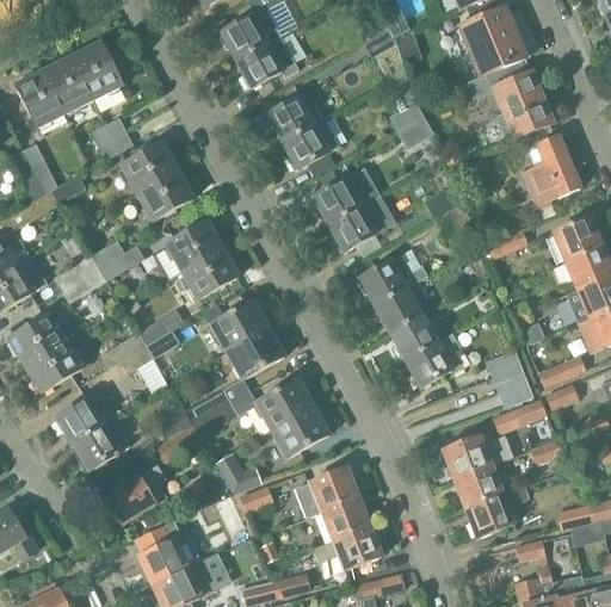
[(251,16),(220,33),(236,62),(279,37),(265,11),(285,0),(248,0),(246,1),(253,14),(251,16)]
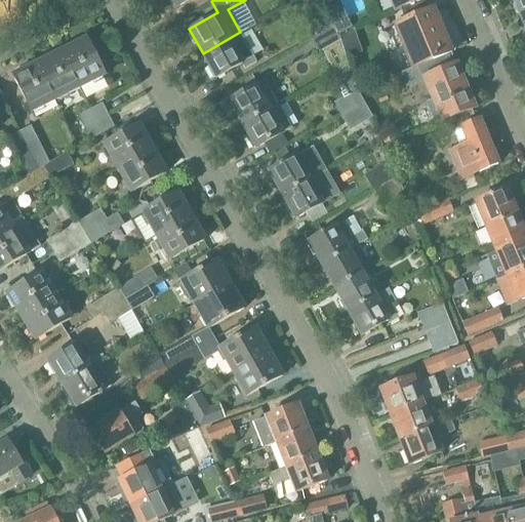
[(428,7),(425,0),(410,0),(400,4),(416,47),(407,51),(413,66),(447,51),(447,49),(448,49),(431,5),(428,7)]
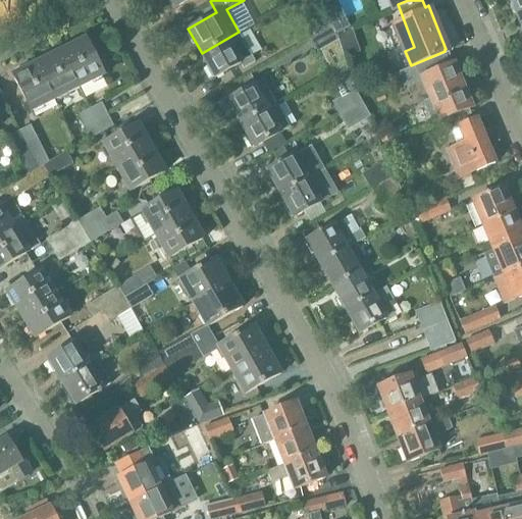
[(510,0),(519,20),(521,18),(521,0),(510,0)]
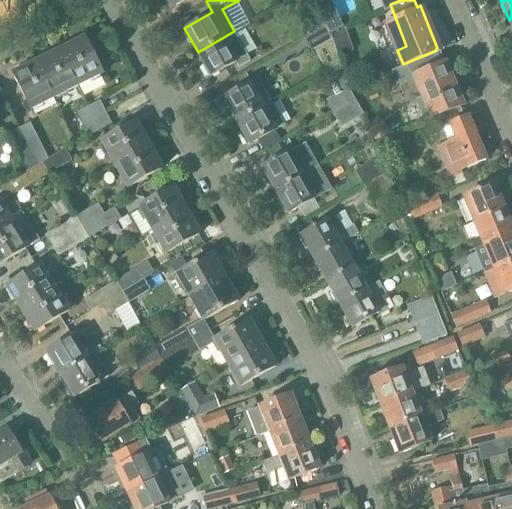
[(334,5),(320,11),(329,30),(343,24),(339,15),(334,5)]
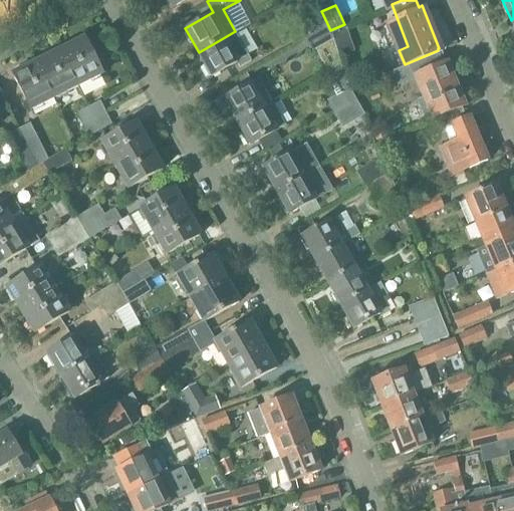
[(319,11),(296,24),(310,48),(332,36),(329,29),(319,11)]
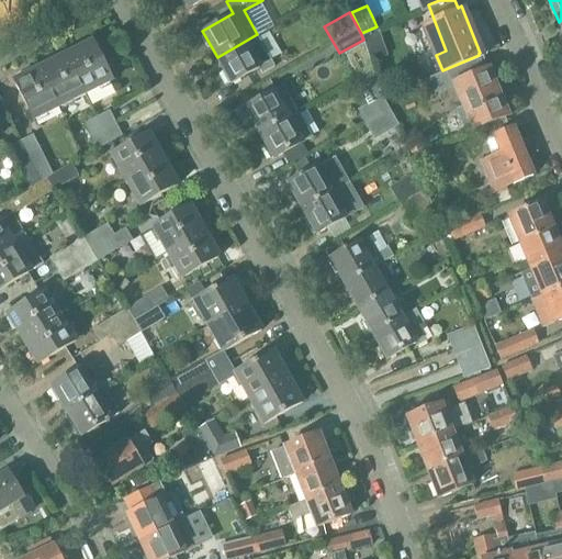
[(379,29),(362,34),(371,59),(386,54),(379,29)]
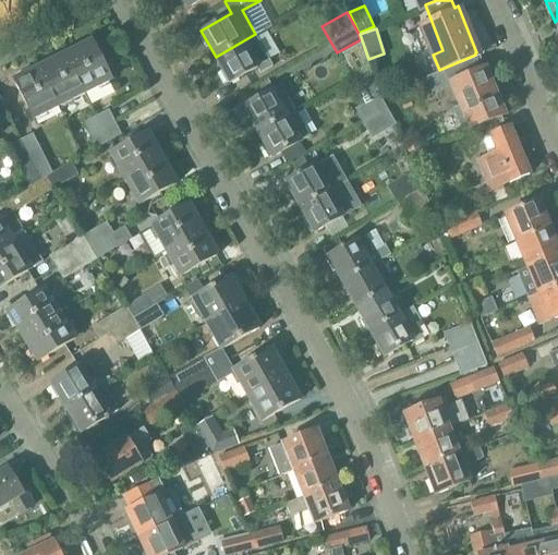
[(255,34),(216,57),(229,80),(230,81),(257,67),(261,72),(273,64),(255,34)]
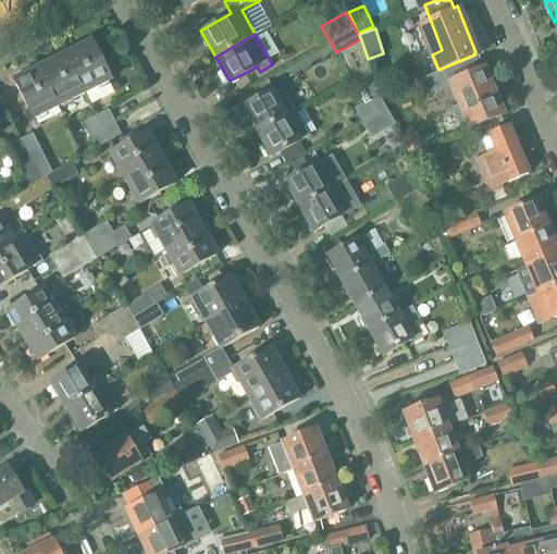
[(90,39),(89,38),(78,44),(79,45),(65,51),(85,91),(111,78),(91,39),(90,39)]
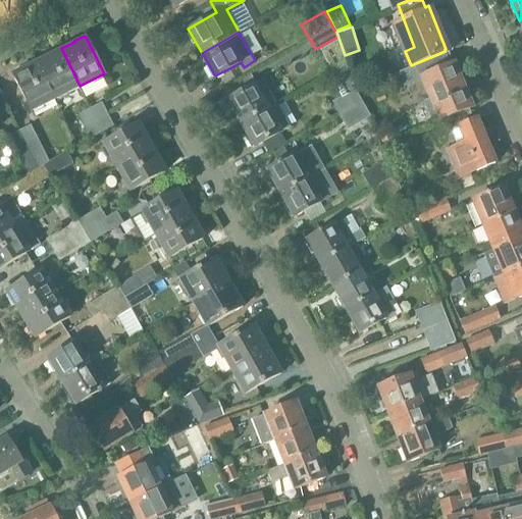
[(80,86),(61,48),(50,54),(49,53),(39,58),(40,59),(38,60),(55,97),(80,86)]
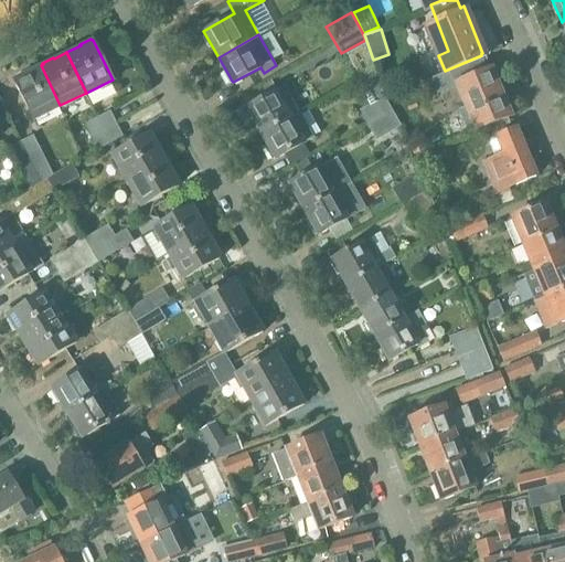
[(487,67),(481,55),(445,71),(450,85),(457,83),(465,104),(459,106),(469,129),(480,125),(507,115),(505,114),(509,113),(490,66),(487,67)]
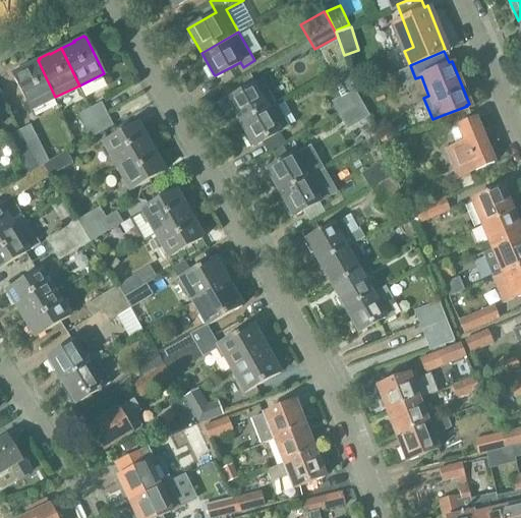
[(55,97),(38,60),(24,67),(23,65),(14,70),(14,72),(12,72),(31,109),(55,97)]
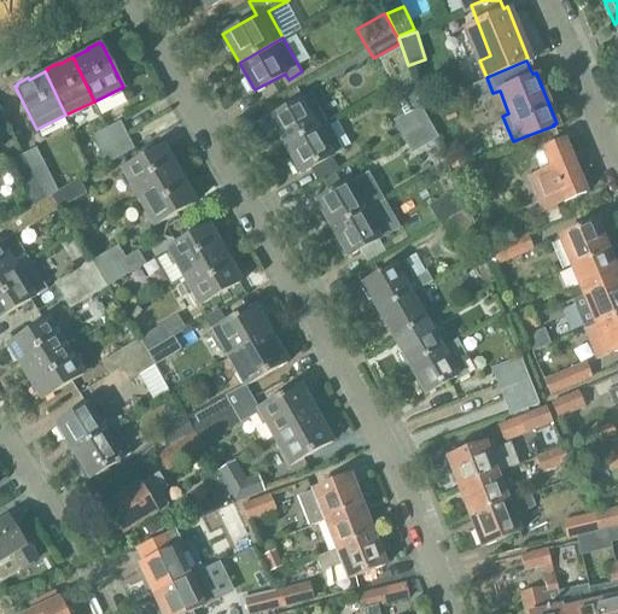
[(147,97),(157,92),(152,82),(143,87),(147,97)]
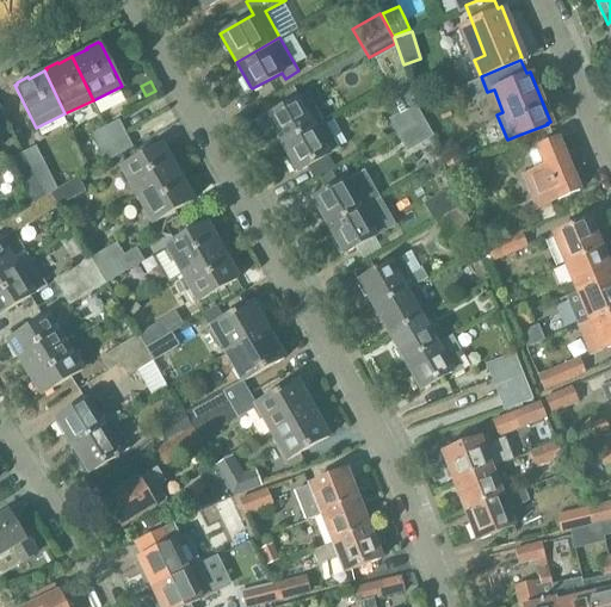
[(303,109),(297,98),(266,116),(282,143),(322,121),(313,104),(303,109)]
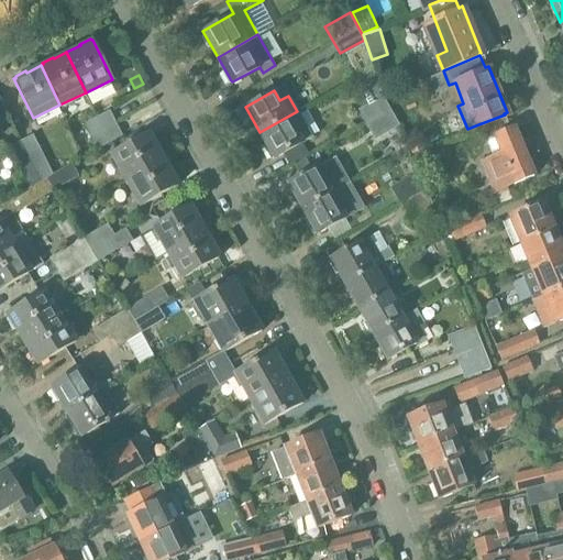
[(366,121),(392,108),(383,92),(357,107),(366,121)]
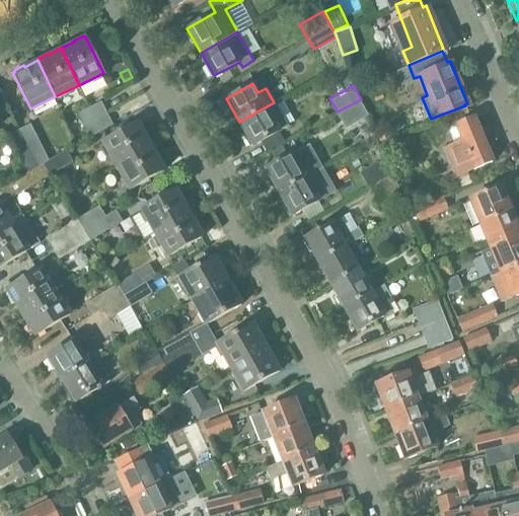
[(346,126),(368,113),(361,99),(338,112),(346,126)]
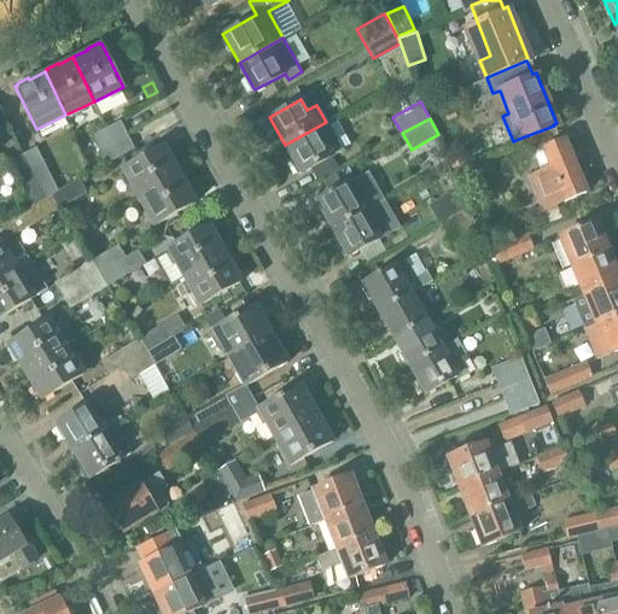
[(101,146),(126,134),(120,120),(94,133),(101,146)]
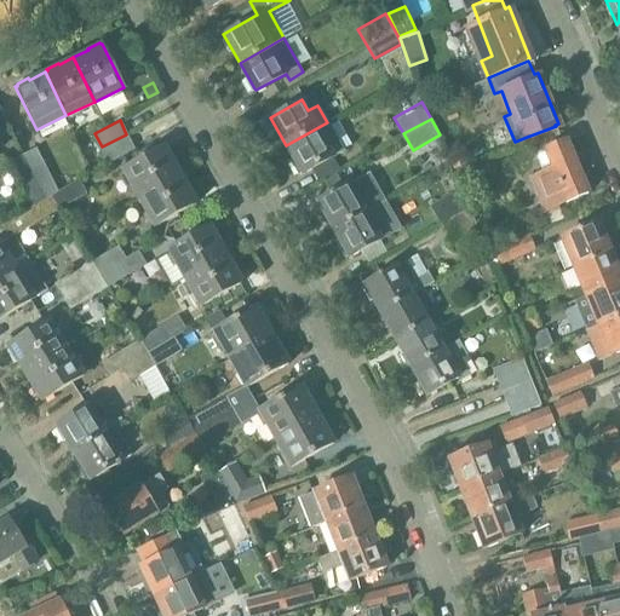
[(302,172),(333,155),(343,149),(327,122),(286,145),(302,172)]
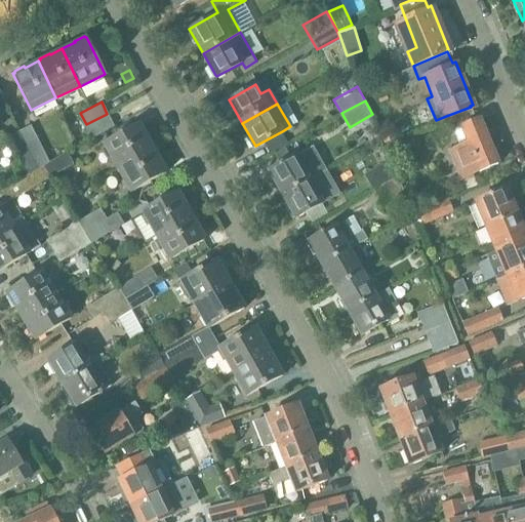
[(475,119),(471,107),(446,116),(452,129),(460,126),(467,141),(449,148),(460,175),(461,174),(467,187),(478,183),(473,170),(495,161),(478,118),(475,119)]
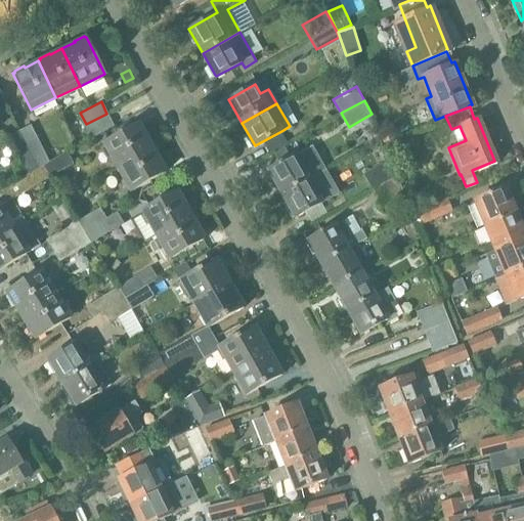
[(91,136),(112,125),(106,114),(86,124),(91,136)]
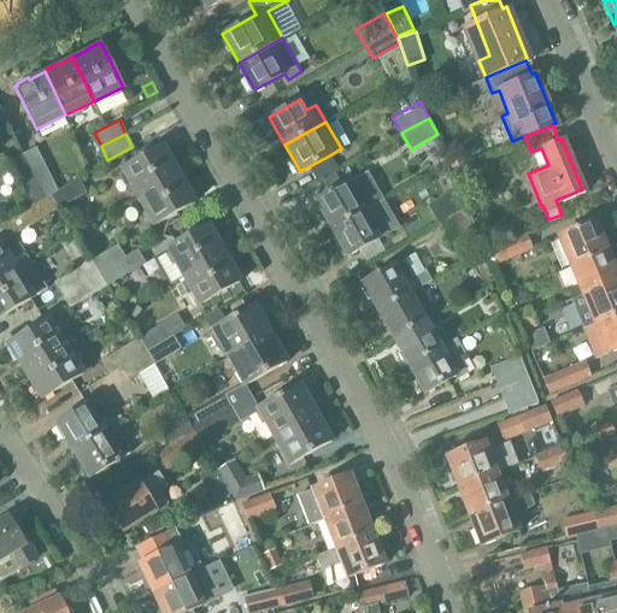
[(164,147),(163,145),(121,169),(137,196),(178,172),(171,159),(175,158),(168,146),(164,147)]
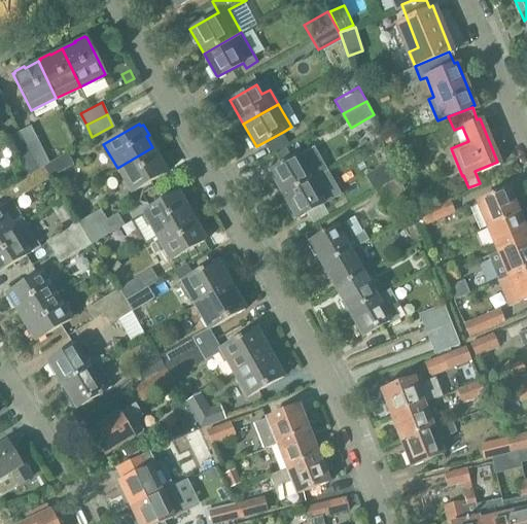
[(37,168),(41,166),(48,162),(37,139),(30,125),(19,130),(37,168)]
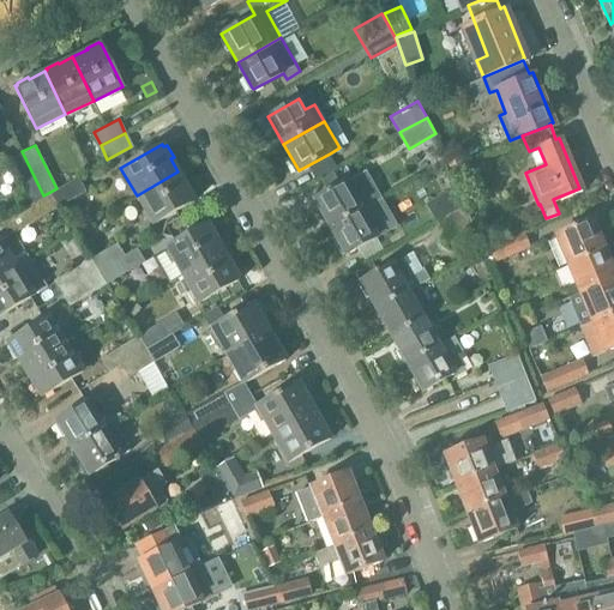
[(31,203),(43,195),(22,151),(8,158),(31,203)]
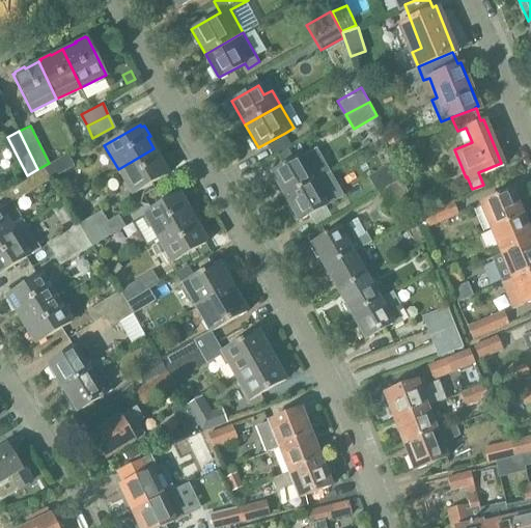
[(329,170),(315,146),(299,157),(272,171),(285,195),(329,170)]
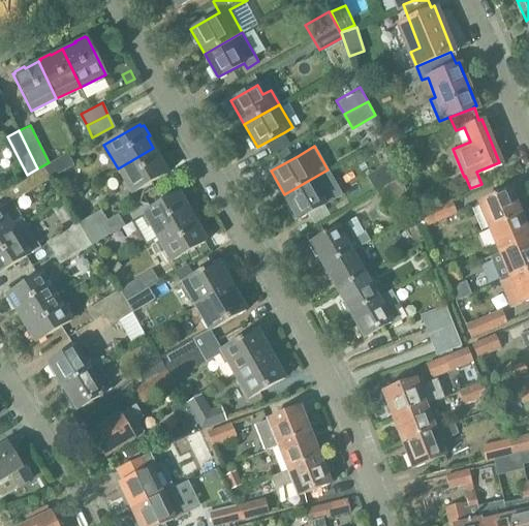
[(160,160),(153,148),(118,168),(131,191),(166,172),(165,169),(167,168),(162,158),(160,160)]
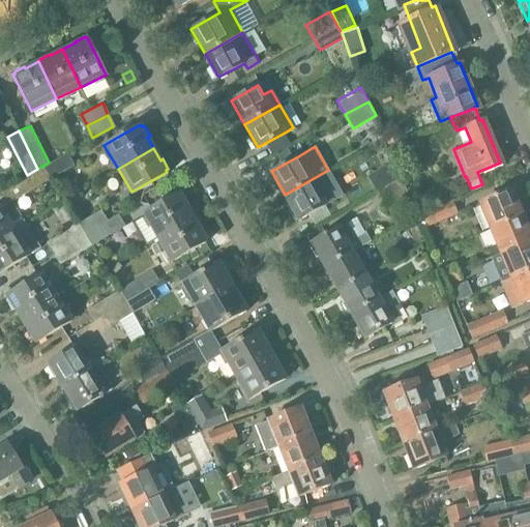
[(48,177),(72,163),(66,152),(49,163),(41,167),(48,177)]
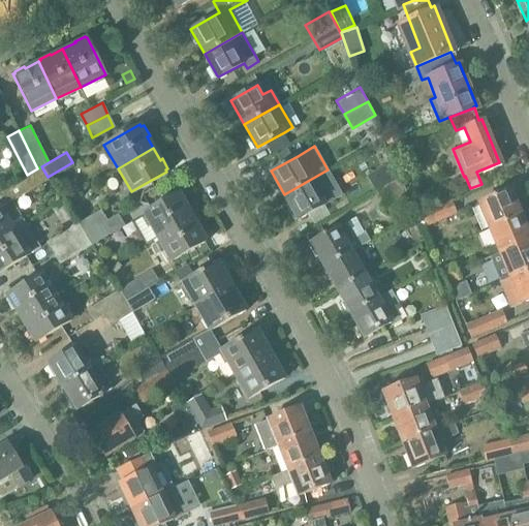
[(0,199),(2,204),(29,188),(48,177),(41,166),(37,168),(27,175),(0,189),(0,199)]
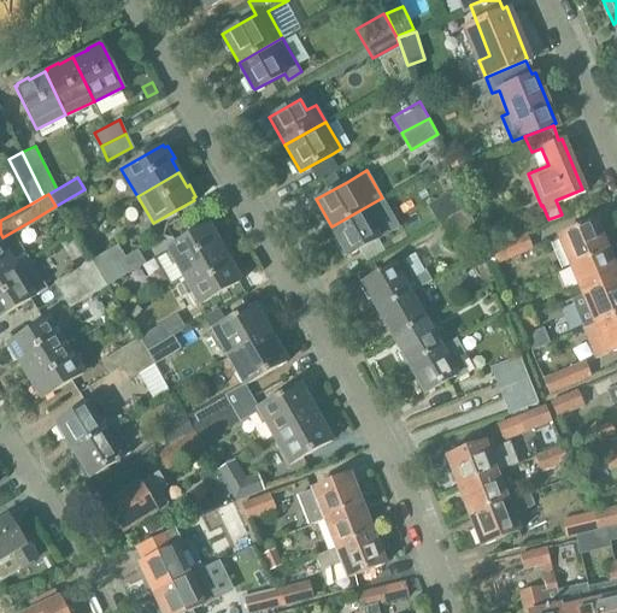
[(347,254),(378,236),(398,225),(382,198),(331,227),(347,254)]
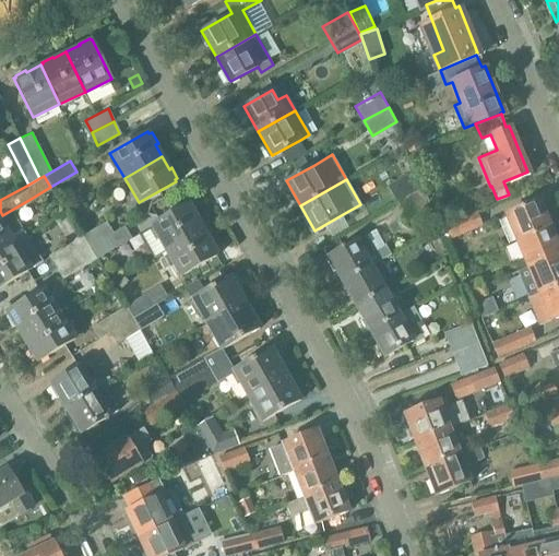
[(516,240),(549,227),(537,198),(504,212),(516,240)]
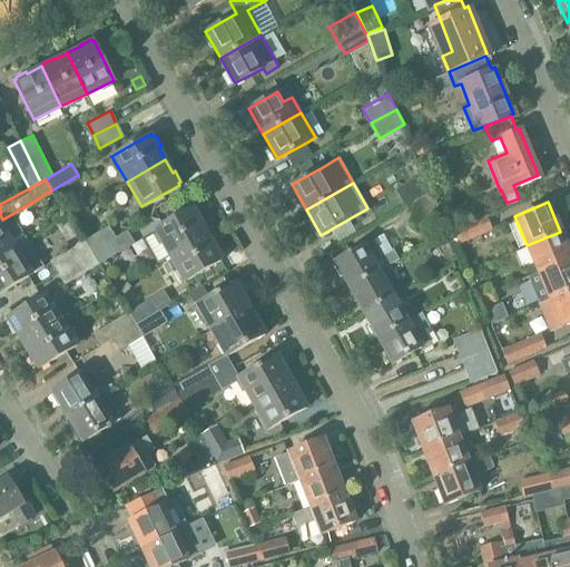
[(202,218),(196,208),(193,209),(192,208),(154,230),(168,255),(207,233),(199,220),(202,218)]
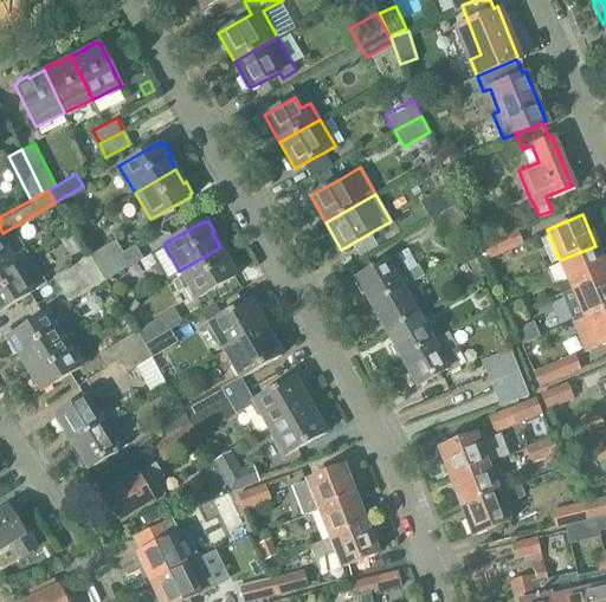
[(496,253),(523,241),(517,226),(489,238),(496,253)]
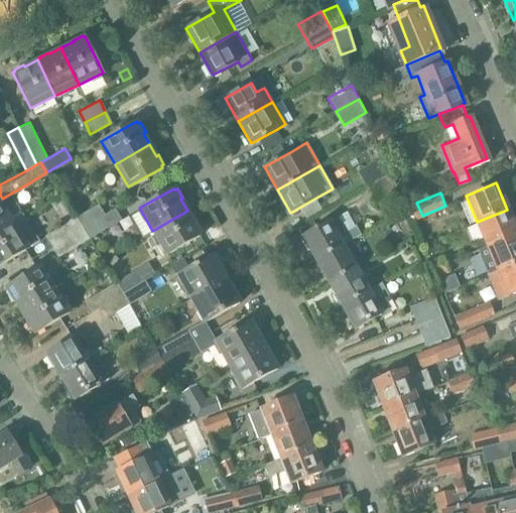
[(0,232),(24,218),(10,195),(0,201),(0,232)]
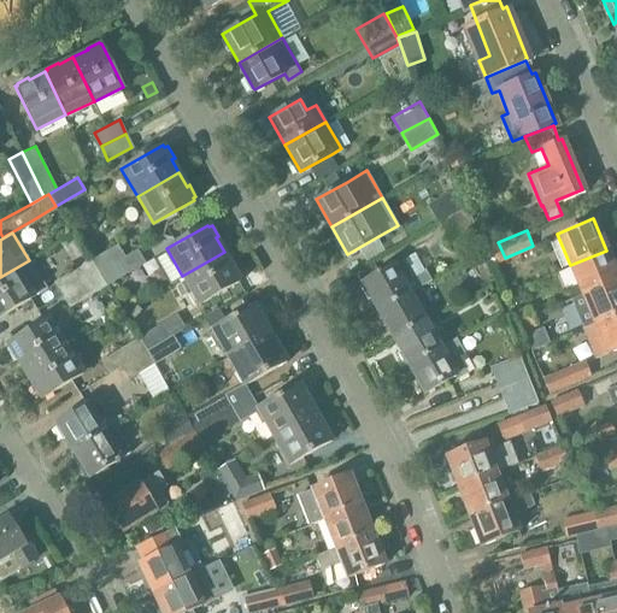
[(99,271),(124,255),(117,243),(92,259),(99,271)]
